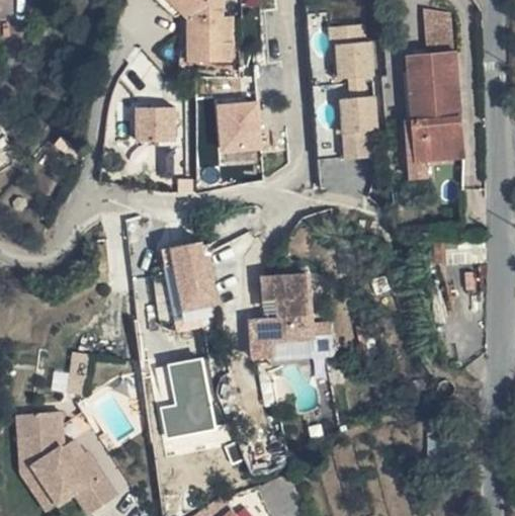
[(189,20),(190,65),(216,66),(217,53),(234,54),(237,34),(224,33),(225,0),(202,0),(162,0),(175,14),(180,10),(189,20)]
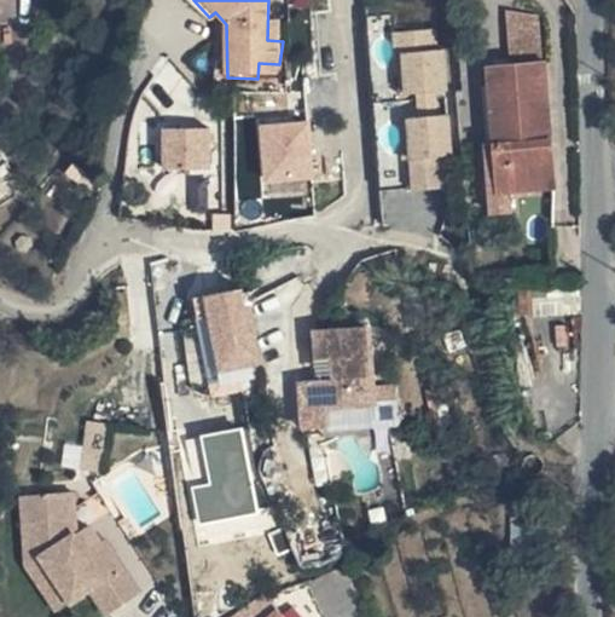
[(505,7),(509,63),(528,63),(538,63),(534,18),(505,7)]
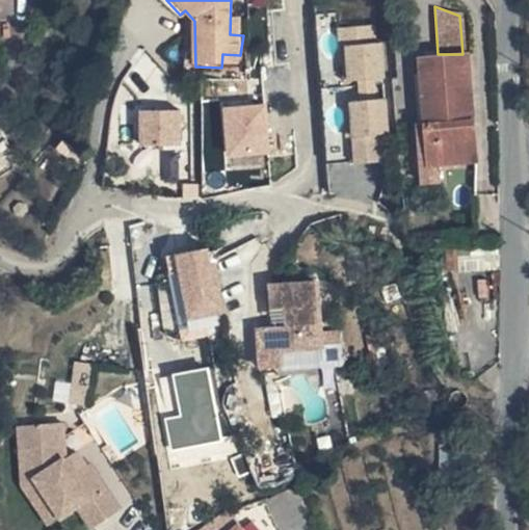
[(374,23),(342,25),(344,60),(350,60),(351,78),(360,77),(385,76),(382,41),(376,41),(374,23)]
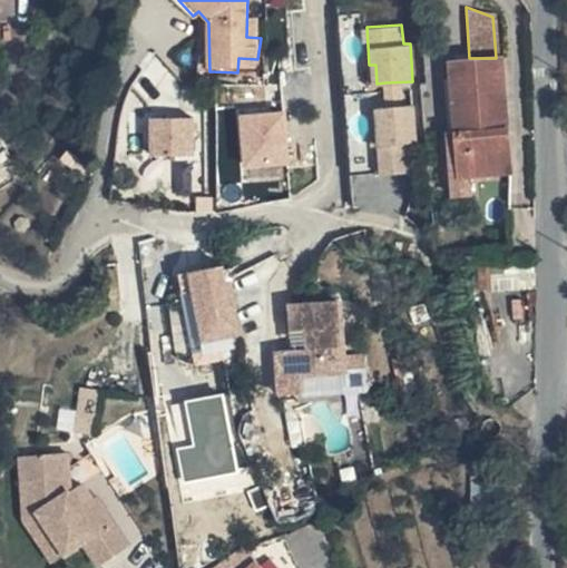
[(469,58),(448,59),(451,135),(443,135),(446,203),(466,202),(465,178),(508,176),(504,76),(489,77),(487,58),(469,58)]
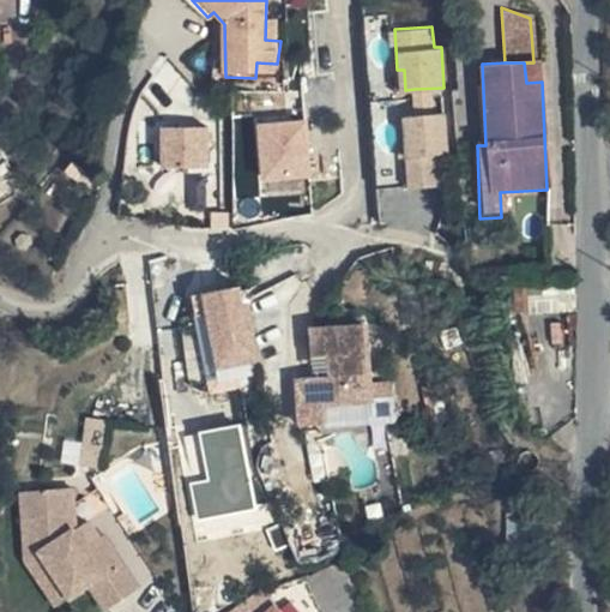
[(533,63),(524,63),(526,83),(542,82),(541,63),(533,63)]
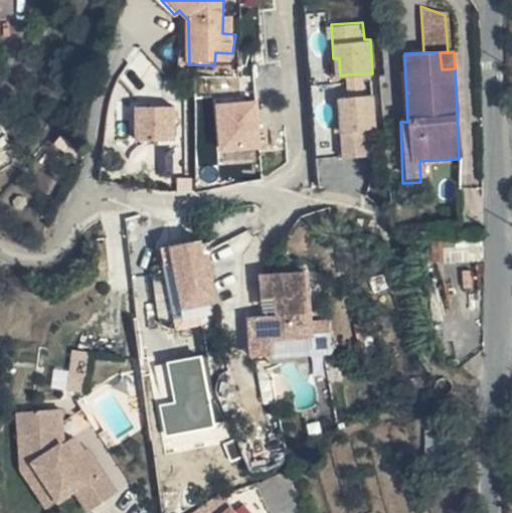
[(372,73),(348,74),(349,95),(373,94),(372,73)]
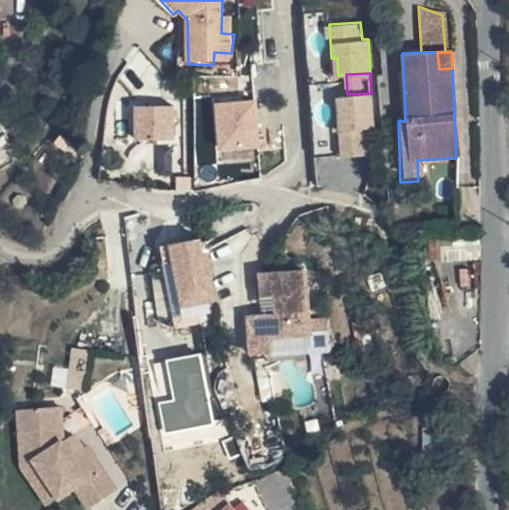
[(347,94),(334,95),(338,155),(369,153),(368,127),(374,126),(371,93),(347,94)]
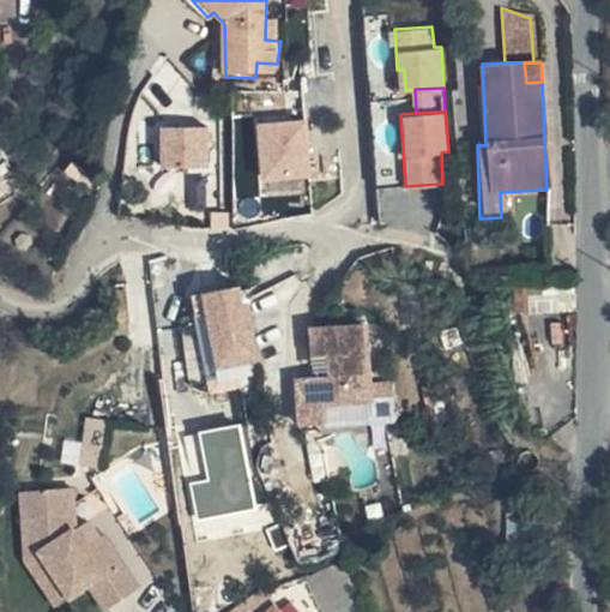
[(305,120),(259,123),(265,181),(312,175),(305,120)]
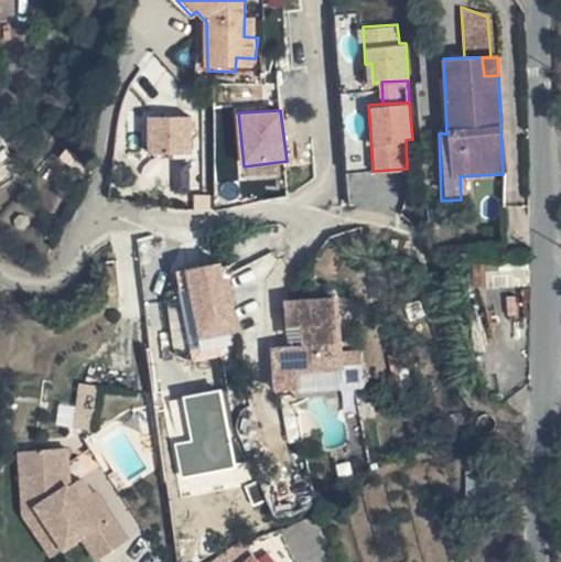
[(147,119),(149,152),(190,150),(187,117),(147,119)]
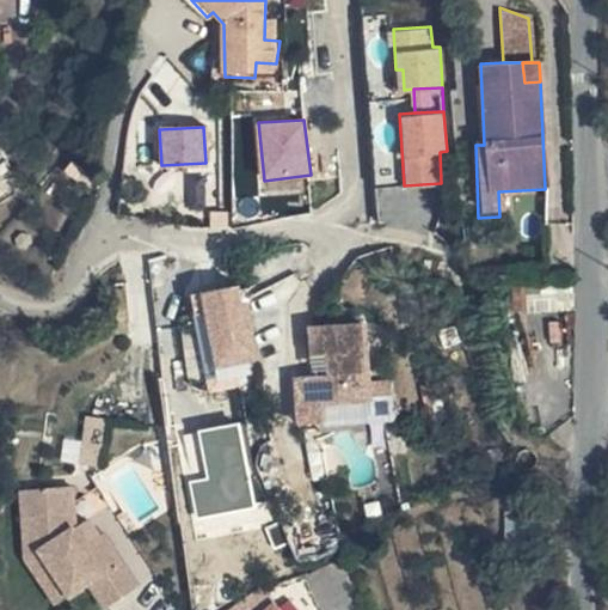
[(210,368),(251,361),(238,287),(189,296),(192,317),(201,316),(210,368)]
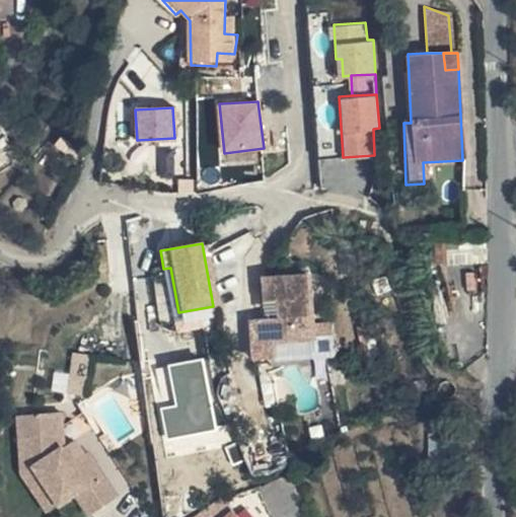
[(311,325),(307,276),(264,278),(265,302),(277,301),(279,317),(250,319),(252,360),(313,357),(312,339),(330,338),(329,323),(311,325)]
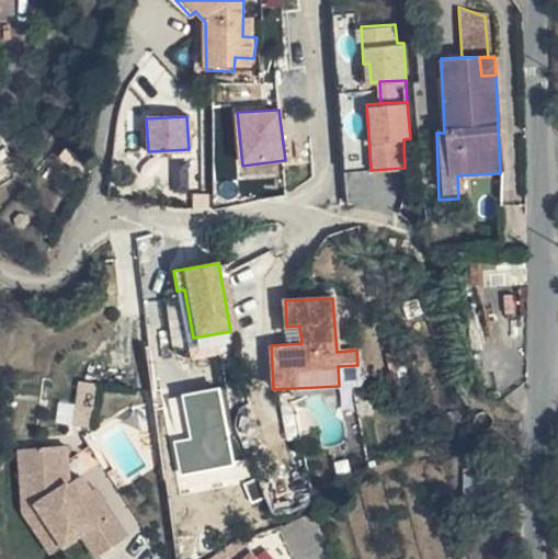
[(59,397),(57,419),(92,422),(95,377),(77,376),(76,398),(59,397)]
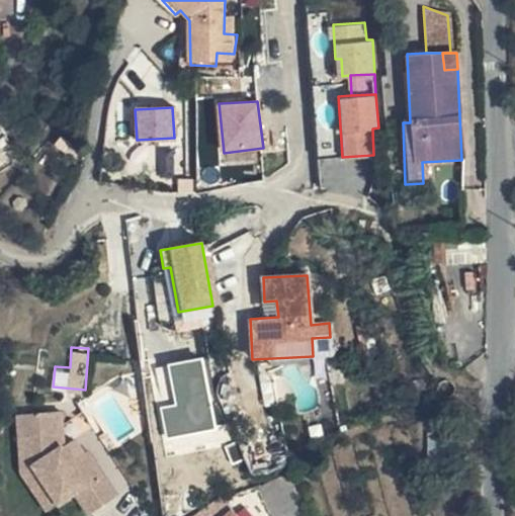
[(169,357),(175,398),(160,400),(165,433),(216,426),(205,352),(169,357)]
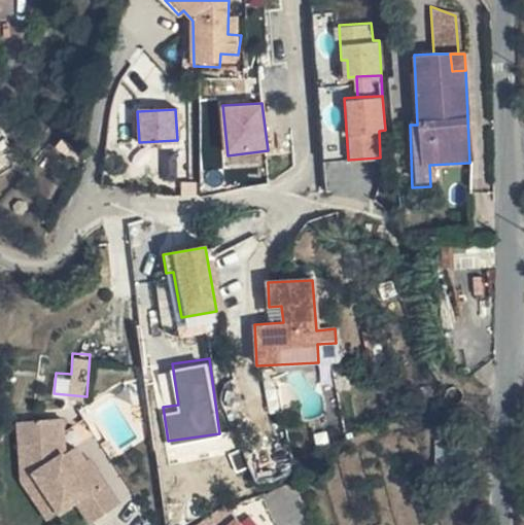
[(37,493),(49,519),(71,502),(89,524),(118,505),(88,459),(83,463),(74,470),(62,454),(60,420),(30,421),(31,446),(31,459),(42,487),(37,493)]
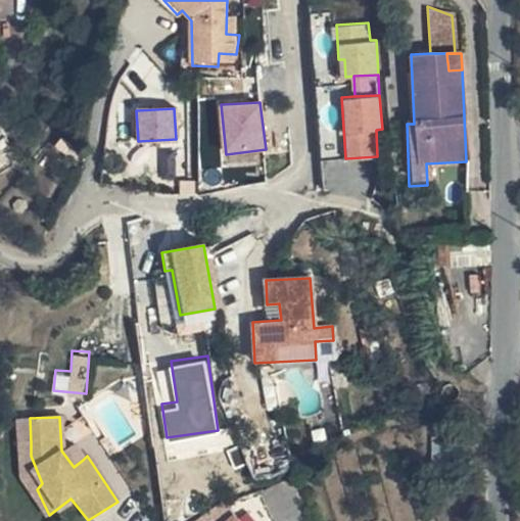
[(14,419),(15,443),(31,442),(30,418),(14,419)]
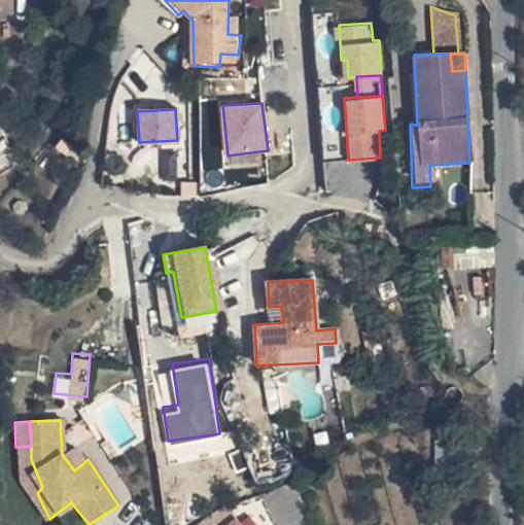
[(45,522),(49,519),(37,493),(42,487),(31,459),(31,446),(15,447),(16,480),(45,522)]
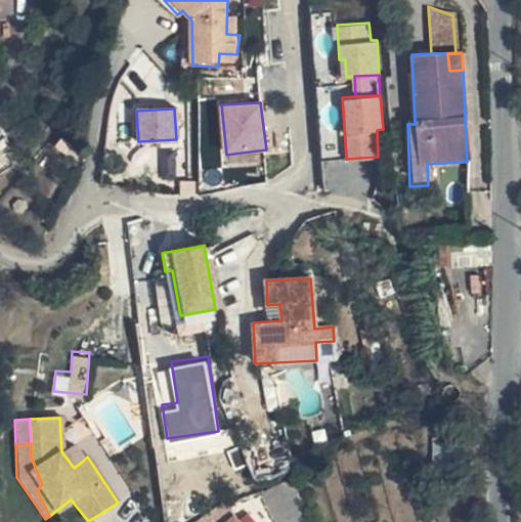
[(74,468),(83,461),(75,445),(61,451),(74,468)]
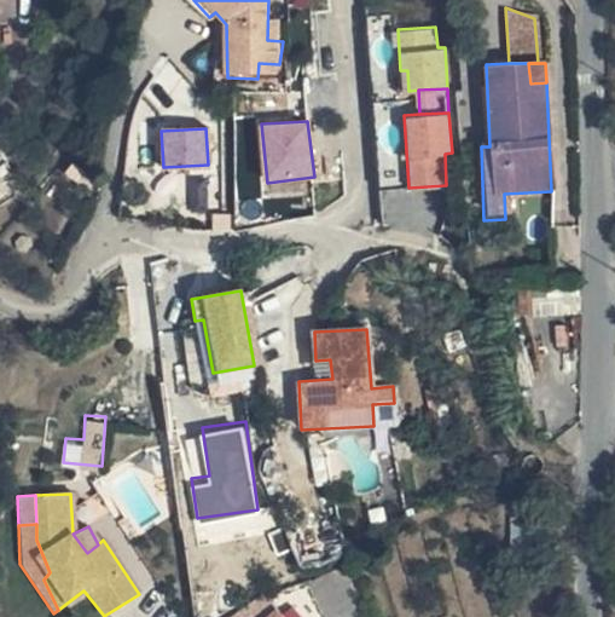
[(358,616),(343,563),(306,576),(317,610),(319,616),(358,616)]
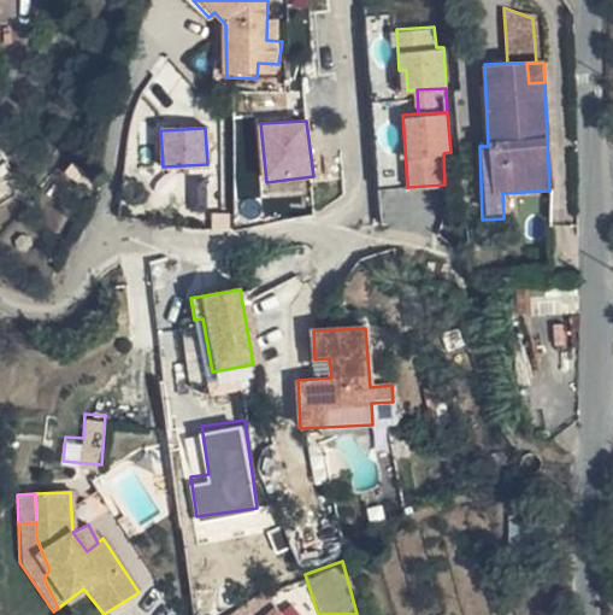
[(302,614),(316,608),(305,574),(263,598),(273,613),(275,614),(302,614)]
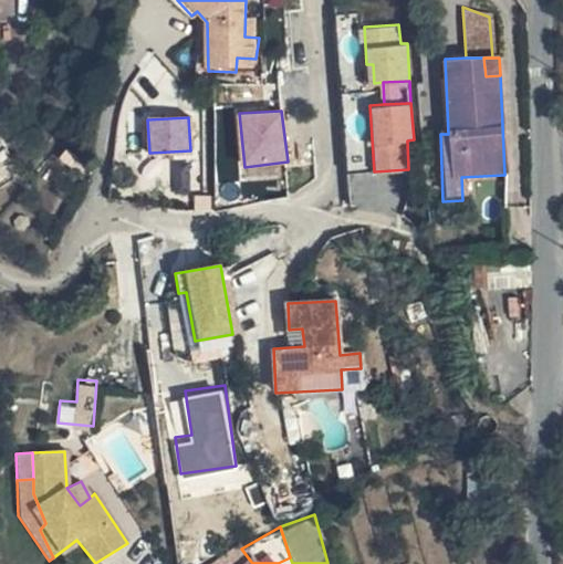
[(248,563),(251,562),(241,549),(212,563),(248,563)]
